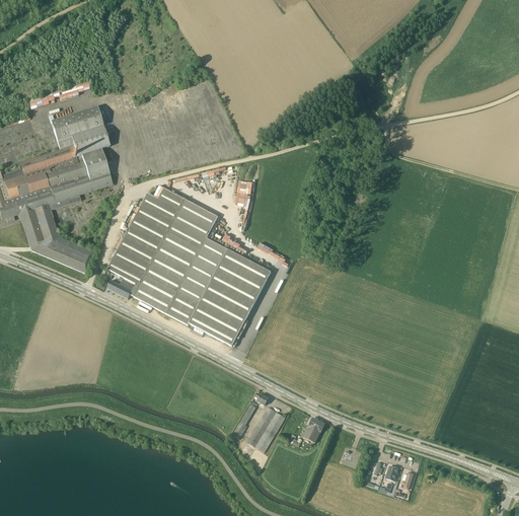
[(53,114),(50,115),(59,144),(60,148),(54,150),(21,160),(23,166),(1,173),(0,168),(0,208),(1,211),(0,210),(0,215),(1,215),(2,218),(6,217),(7,220),(15,218),(13,214),(19,213),(29,244),(30,244),(31,248),(85,271),(94,251),(59,236),(50,209),(81,199),(79,194),(113,182),(101,147),(109,144),(97,105),(55,119),(53,114)]
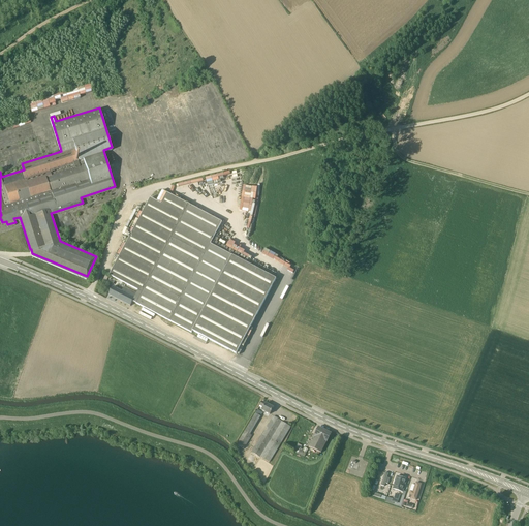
[(214,177),(198,179),(200,189),(207,188),(207,191),(216,190),(214,177)]
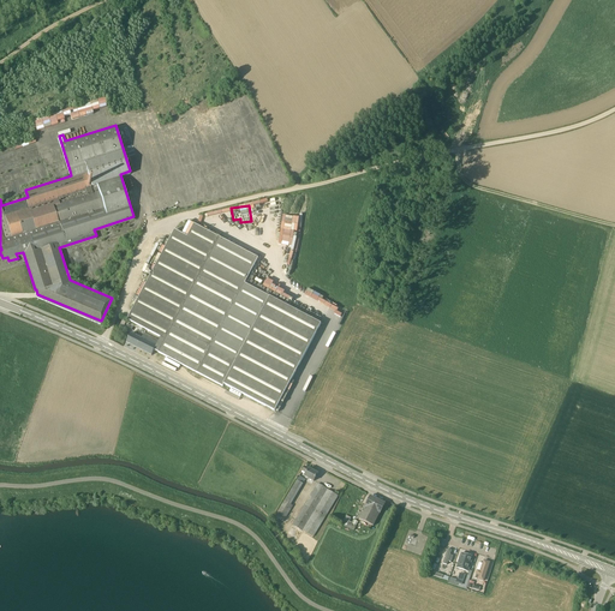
[(314,478),(318,469),(305,463),(303,468),(306,469),(304,473),(314,478)]
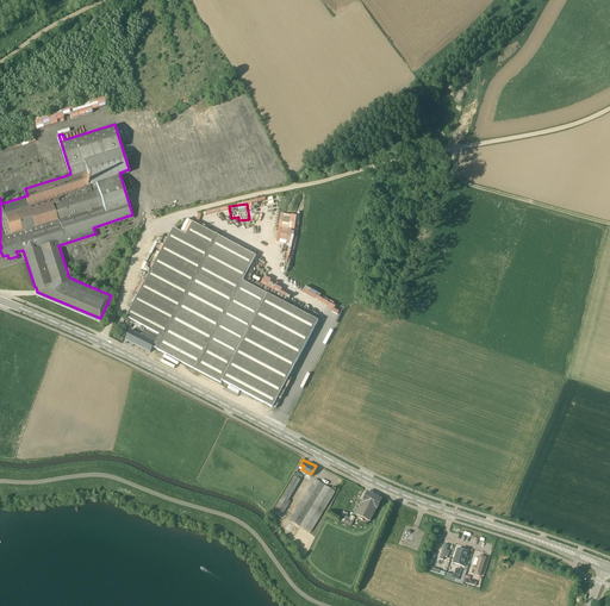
[(311,530),(335,488),(316,476),(291,518),(311,530)]
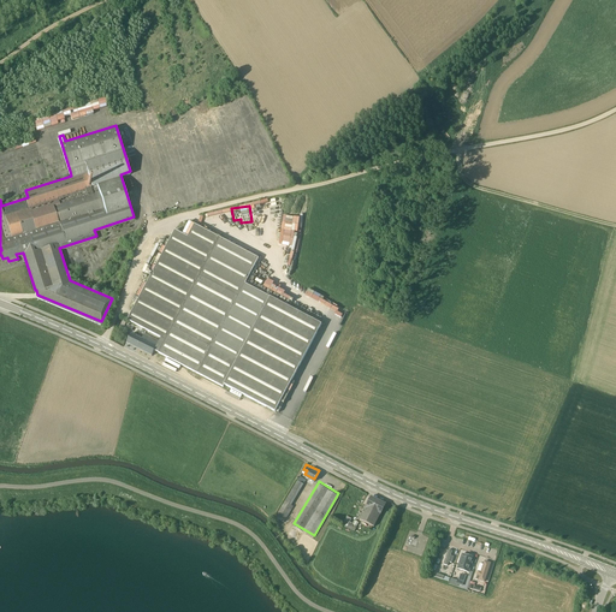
[(380,511),(386,501),(371,493),(360,516),(374,523),(380,511)]
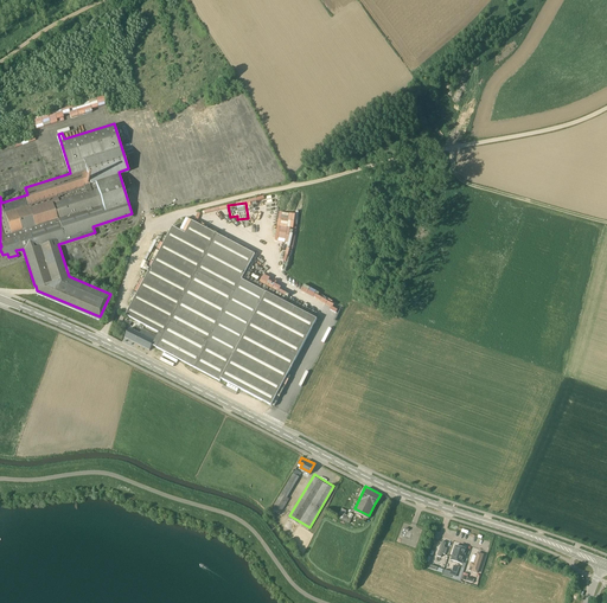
[(281,491),(272,507),(280,512),(289,495),(287,494),(281,491)]
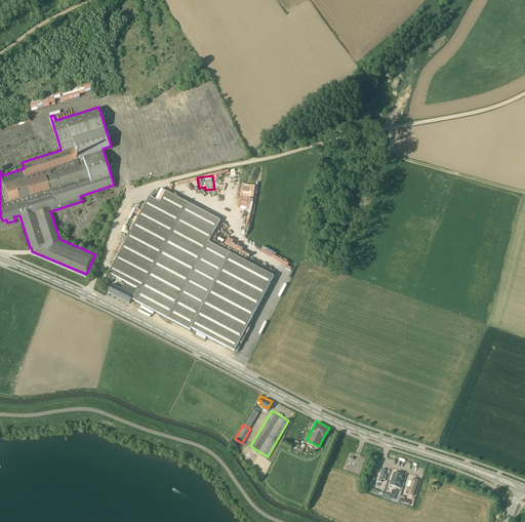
[(293,442),(292,445),(291,445),(303,450),(305,445),(298,442),(300,440),(295,437),(292,442),(293,442)]
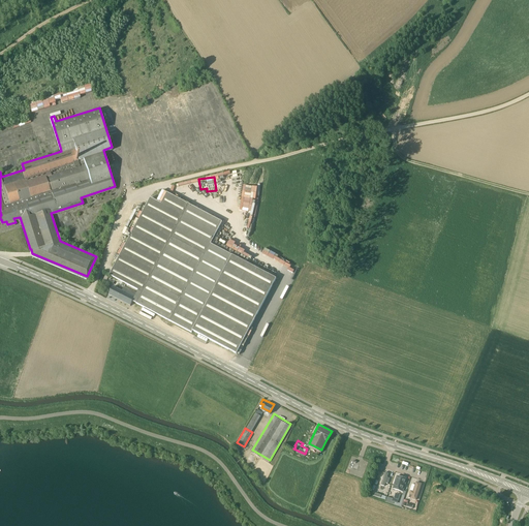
[(395,469),(393,468),(382,465),(375,489),(387,493),(395,469)]
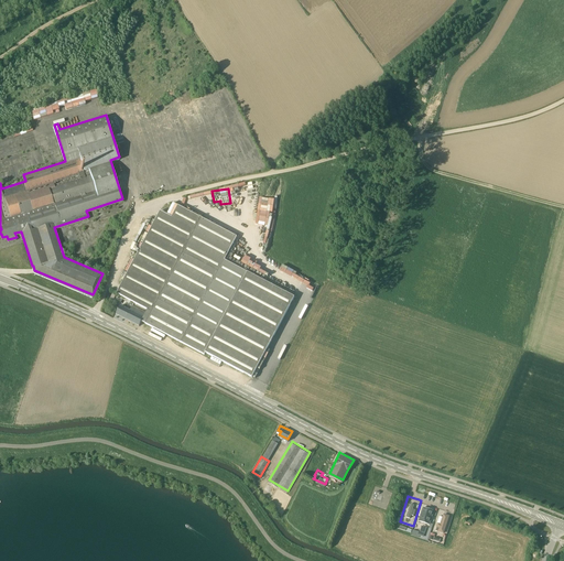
[(436,505),(424,502),(421,500),(413,526),(429,531),(436,505)]
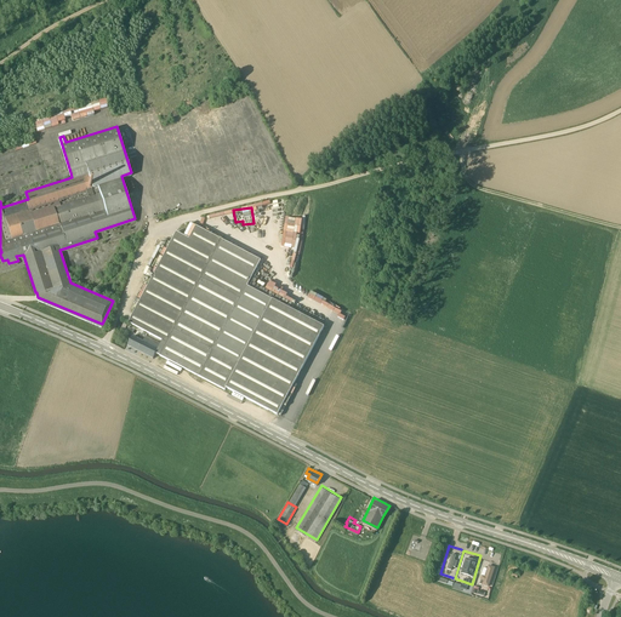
[(486,589),(495,560),(480,555),(472,584),(486,589)]
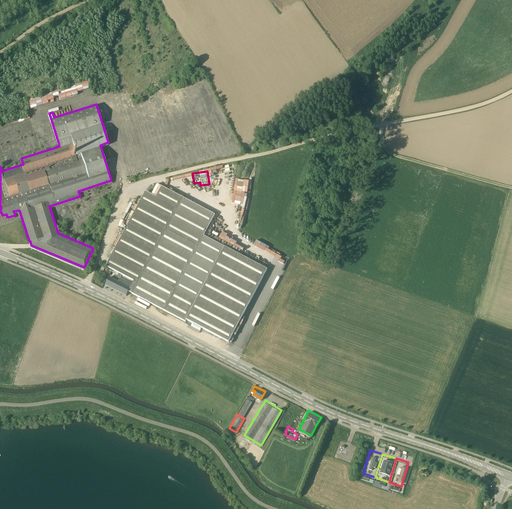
[(386,482),(374,478),(372,482),(384,487),(386,482)]
